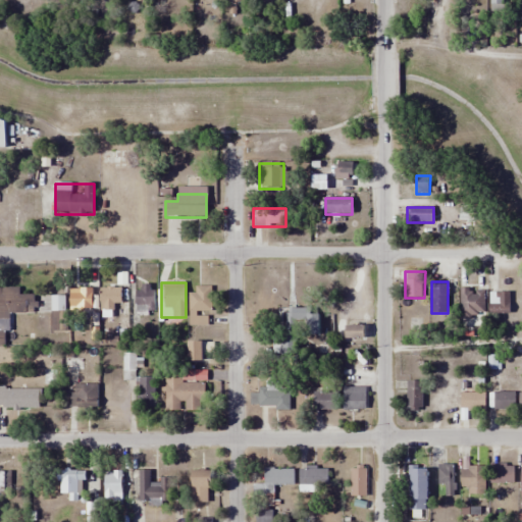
[(93,285),(70,285),(70,310),(93,310),(93,285)]
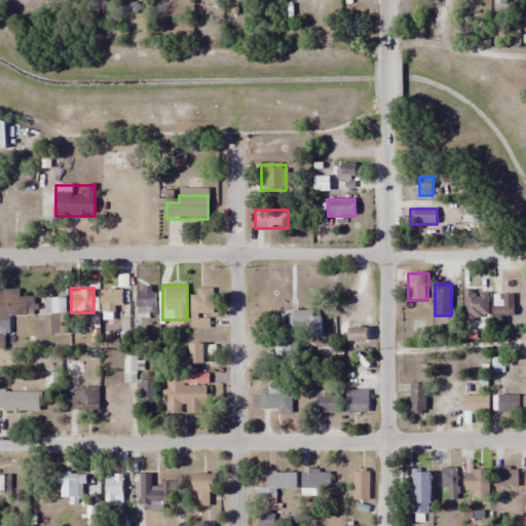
[(196,295),(191,295),(191,316),(213,316),(213,288),(196,288),(196,295)]
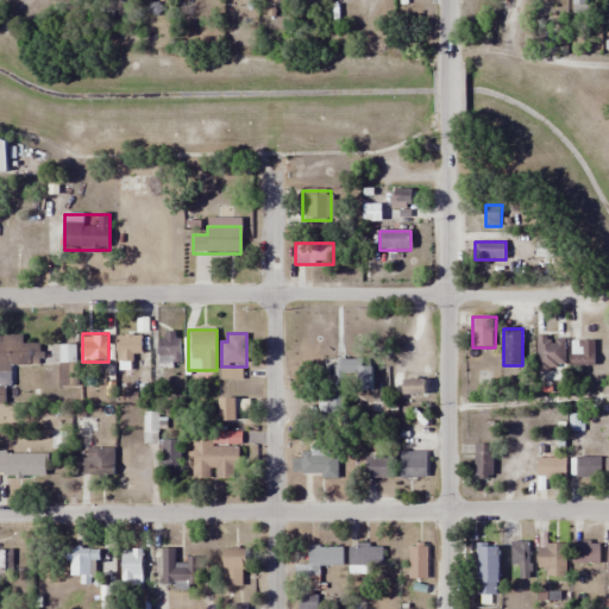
[(12,365),(41,365),(41,344),(23,344),(23,334),(0,334),(0,372),(12,372),(12,365)]
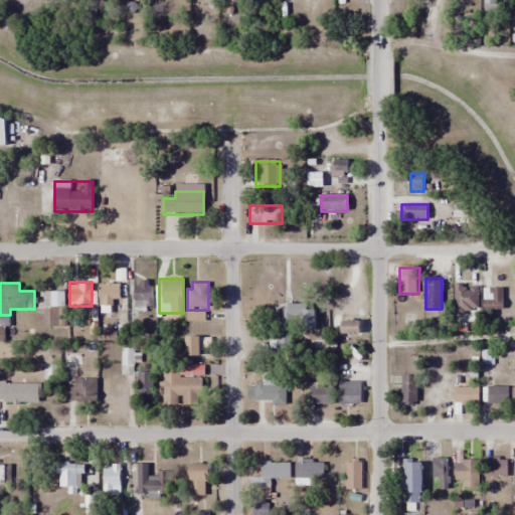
[(99,284),(99,323),(120,323),(120,284),(99,284)]
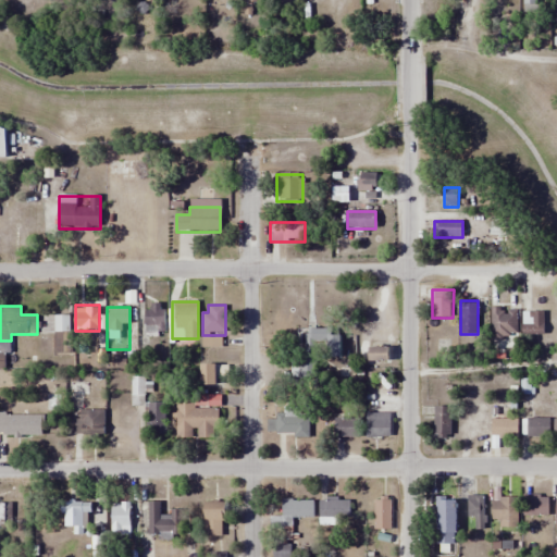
[(145,308),(145,336),(164,336),(164,308),(145,308)]
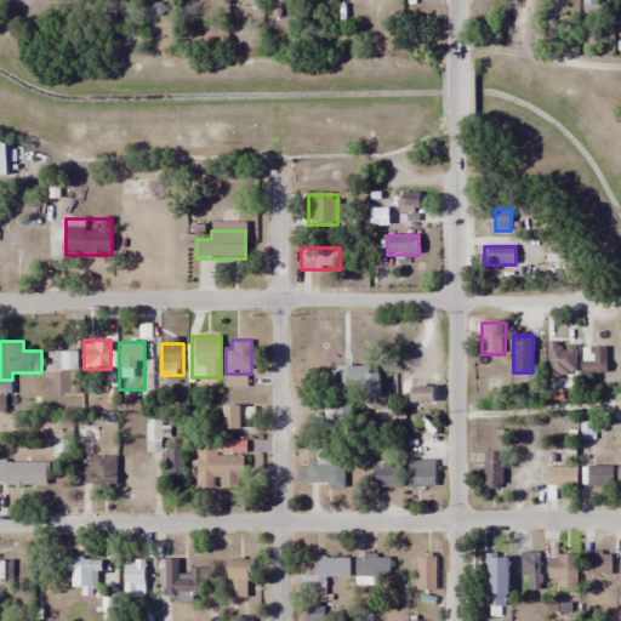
[(547,375),(576,375),(576,343),(547,343),(547,375)]
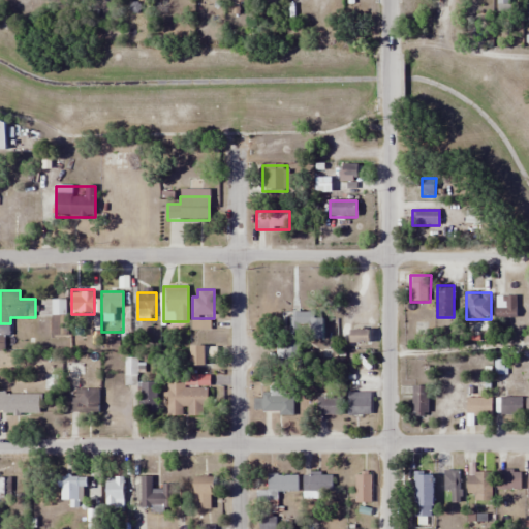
[(497,307),(496,318),(517,318),(518,296),(503,294),(503,307),(497,307)]
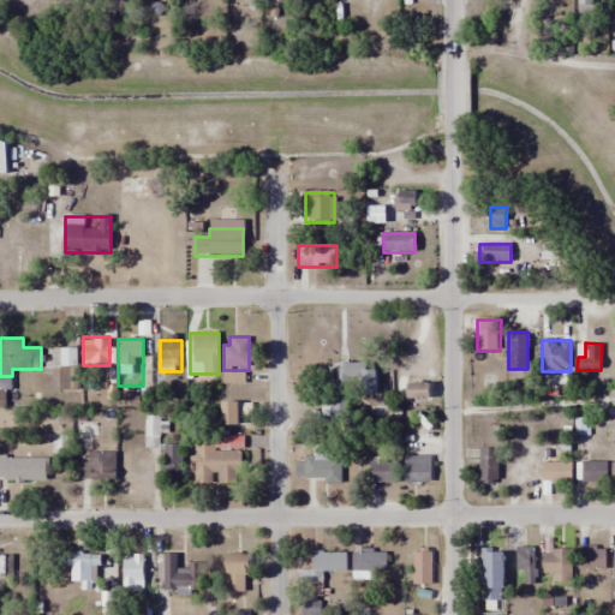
[(75,366),(60,366),(60,390),(75,390),(75,366)]
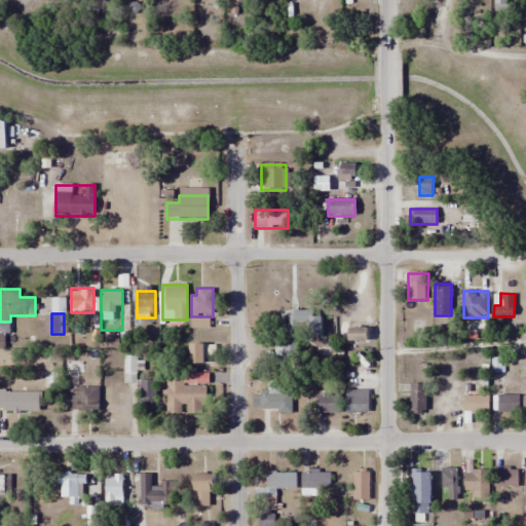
[(368,327),(348,327),(348,341),(368,341),(368,327)]
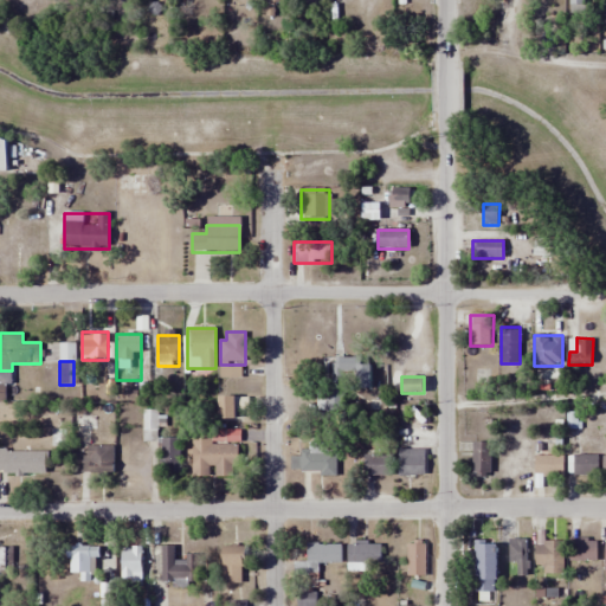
[(219,417),(234,417),(234,397),(219,397),(219,417)]
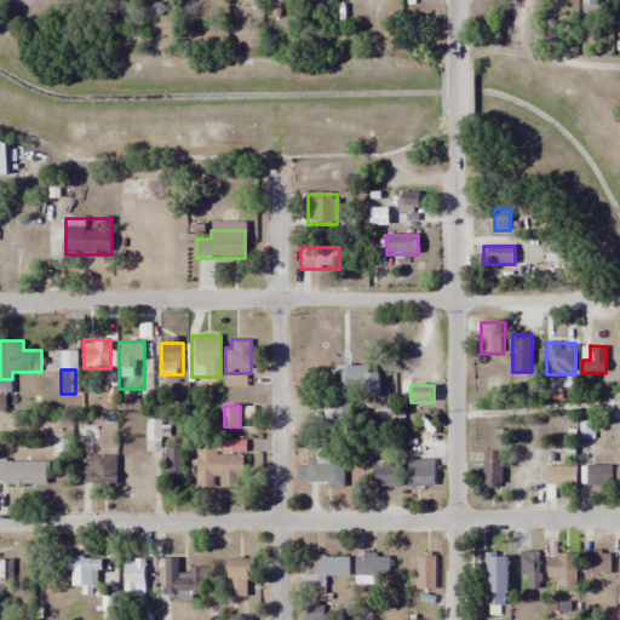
[(580,438),(590,438),(590,422),(580,422),(580,438)]
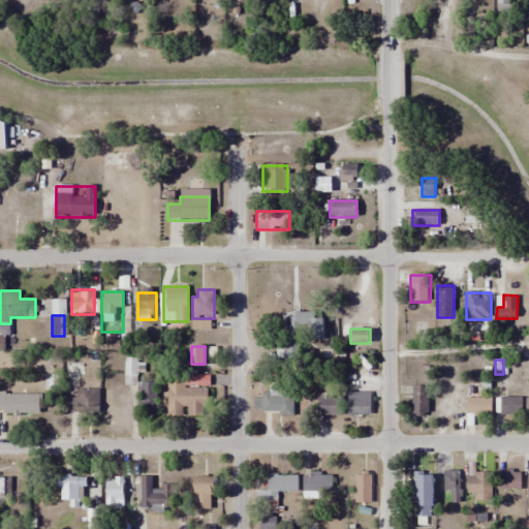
[(167,377),(167,416),(185,416),(208,416),(208,387),(196,387),(196,377),(167,377)]
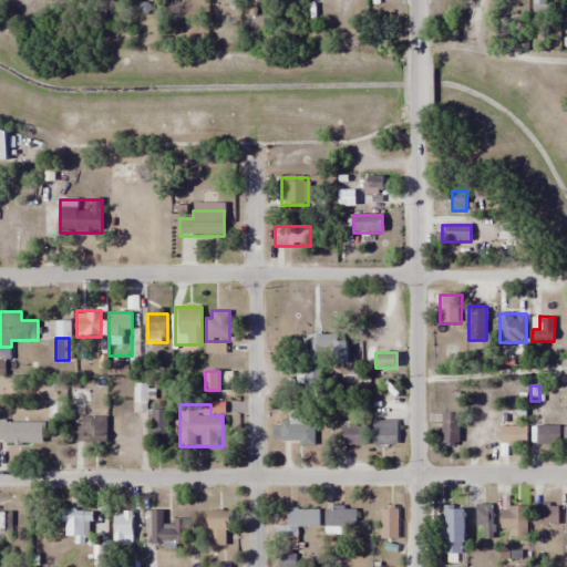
[(168,410),(151,410),(151,444),(168,444),(168,410)]
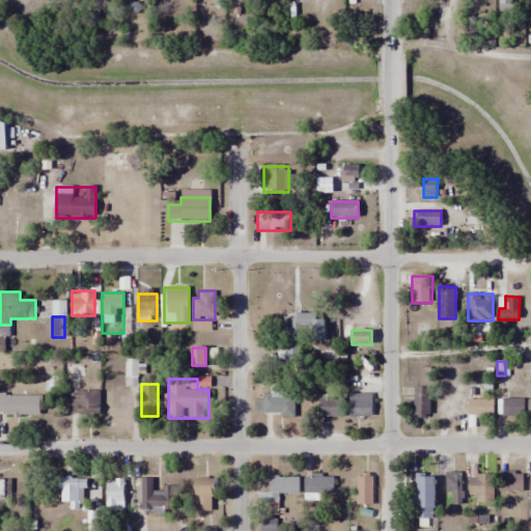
[(430,388),(414,388),(414,415),(430,415),(430,388)]
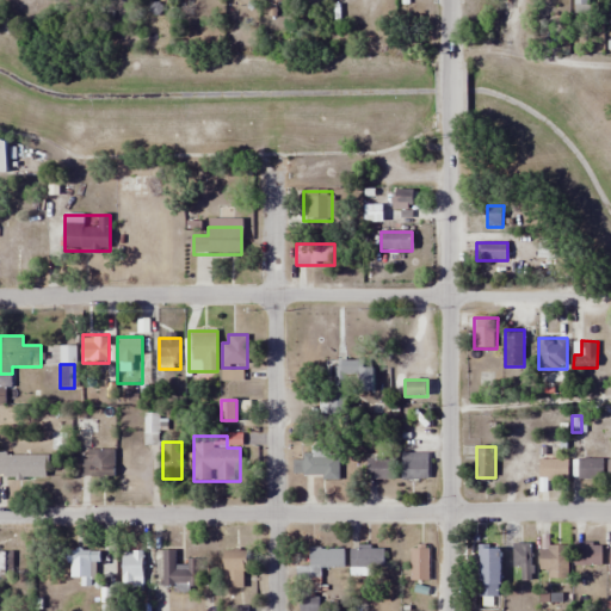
[(80,450),(80,477),(115,477),(115,450),(80,450)]
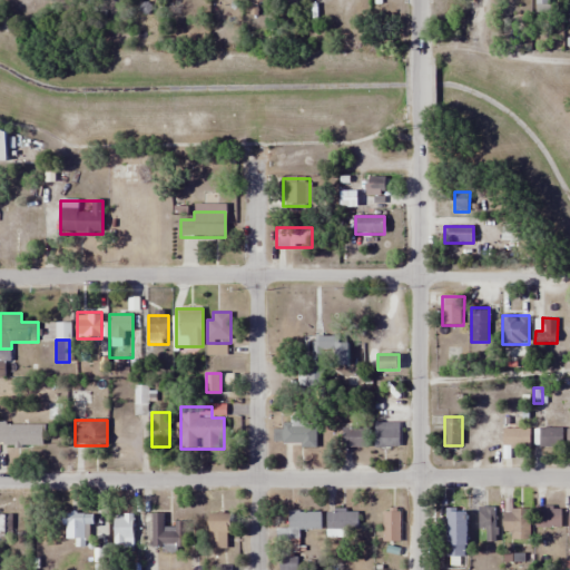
[(273,422),(273,444),(316,444),(316,422),(273,422)]
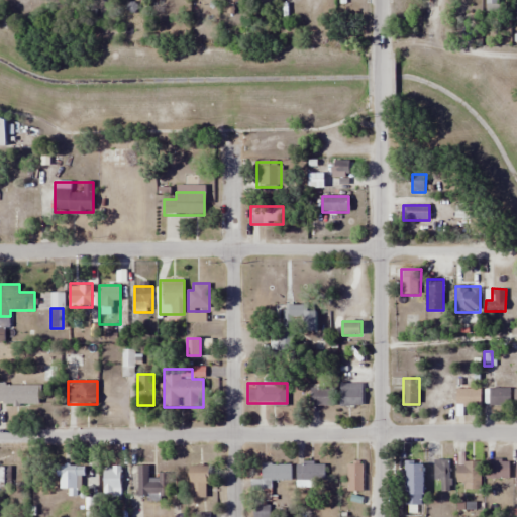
[(362,384),(339,384),(339,406),(362,406),(362,384)]
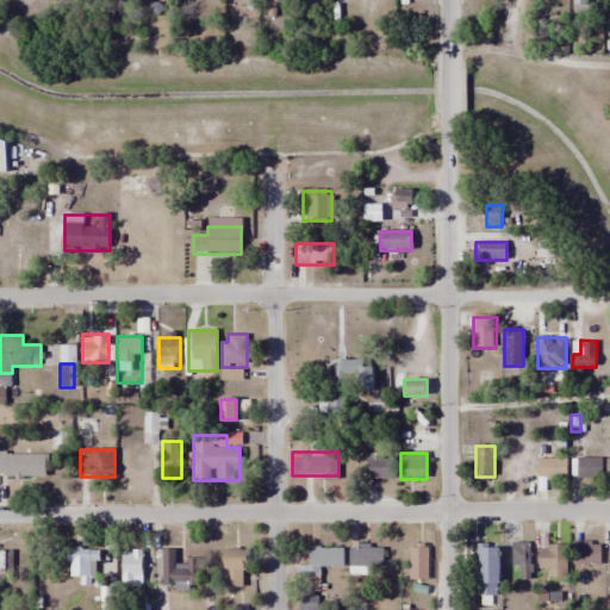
[(0,477),(47,477),(47,454),(0,454),(0,477)]
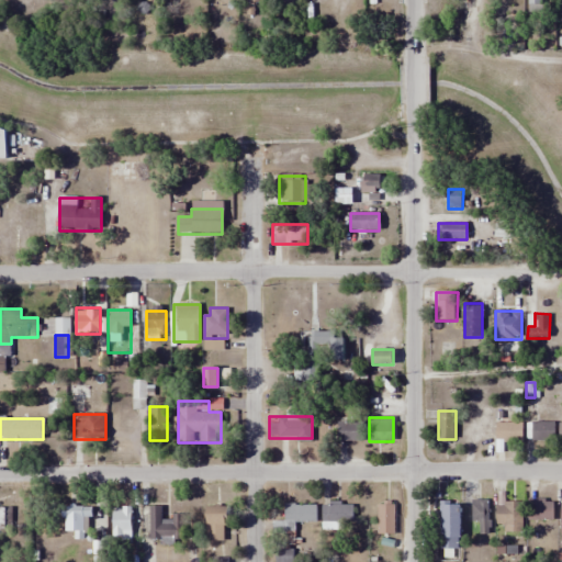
[(338,441),(363,441),(363,420),(338,420),(338,441)]
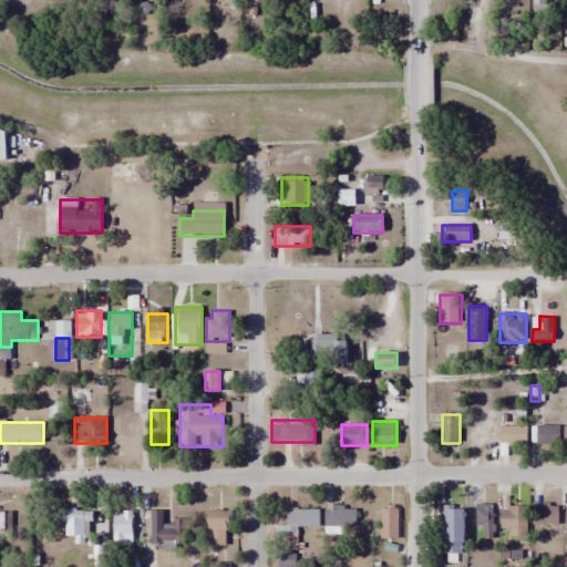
[(560,425),(533,425),(533,435),(535,435),(535,445),(560,445),(560,425)]
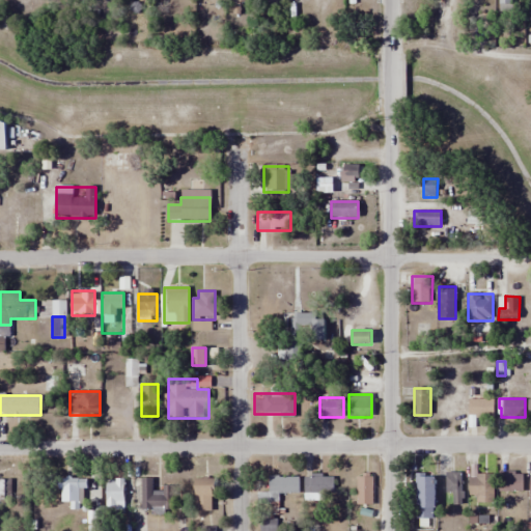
[(493,399),(468,399),(468,417),(493,417),(493,399)]
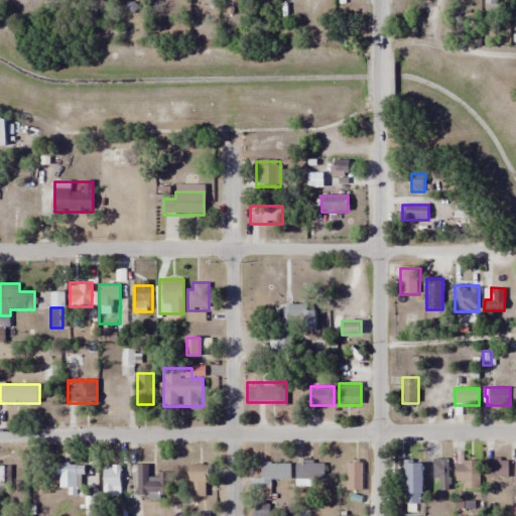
[(508,478),(508,459),(485,459),(485,478),(508,478)]
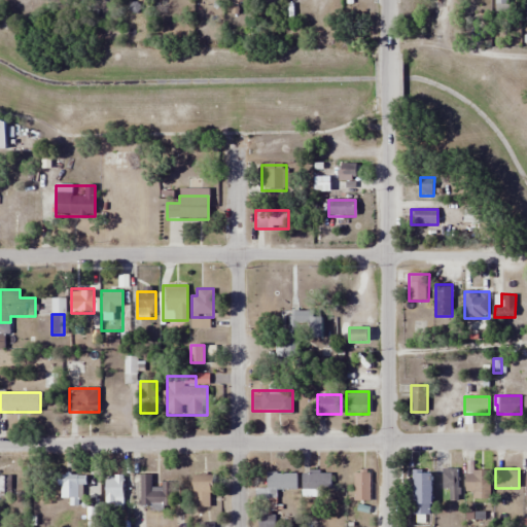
[(442,489),(451,489),(451,499),(459,499),(459,469),(442,469),(442,489)]
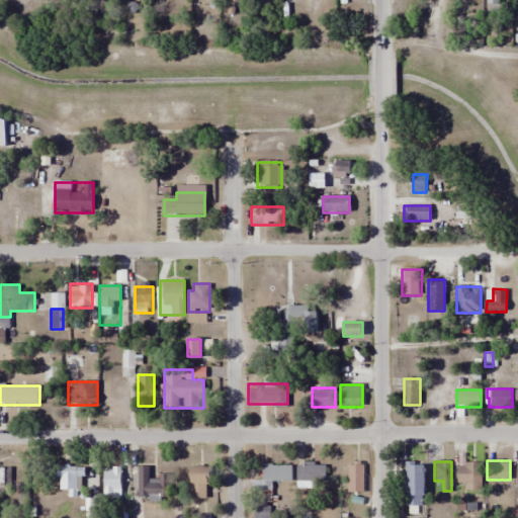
[(482,461),(457,461),(457,485),(464,485),(464,492),(482,492),(482,461)]
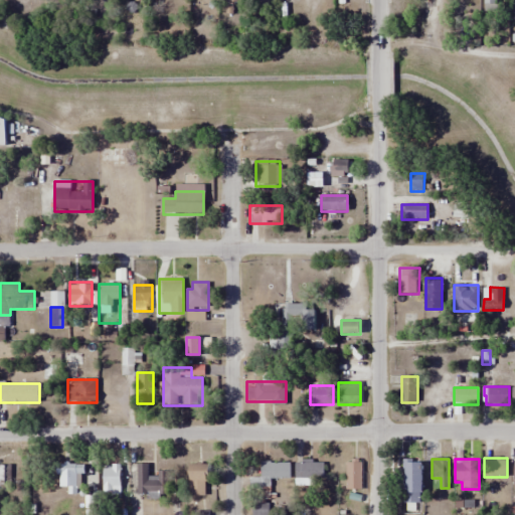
[(270,479),(281,479),(281,463),(261,462),(261,477),(249,477),(249,499),(270,500),(270,479)]
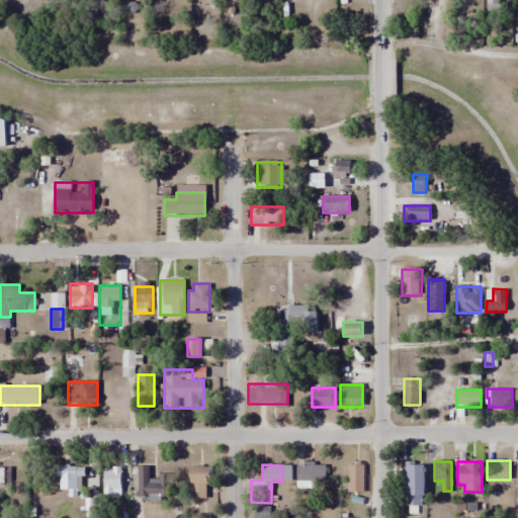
[(296,464),(296,486),(326,486),(326,464),(296,464)]
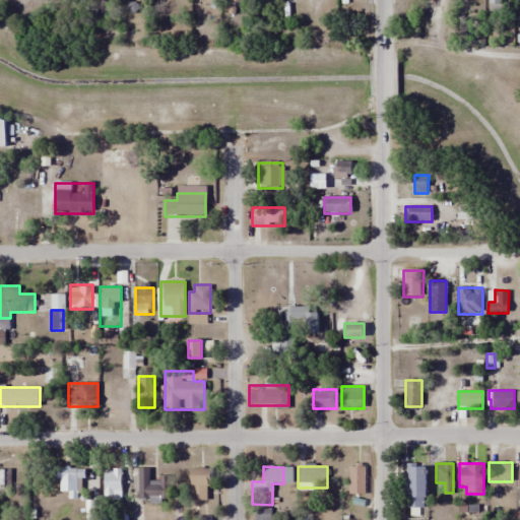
[(349,466),(349,494),(366,494),(366,466),(349,466)]
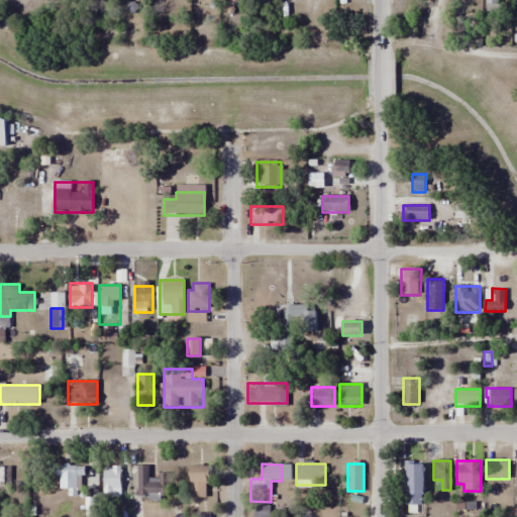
[(407,463),(407,504),(423,504),(423,463),(407,463)]
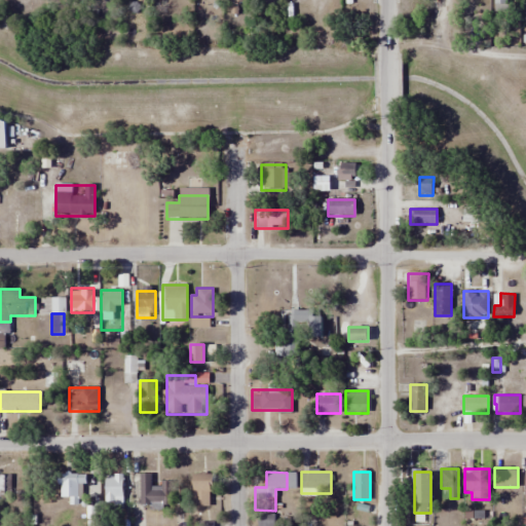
[(105,519),(123,519),(123,473),(106,473),(105,519)]
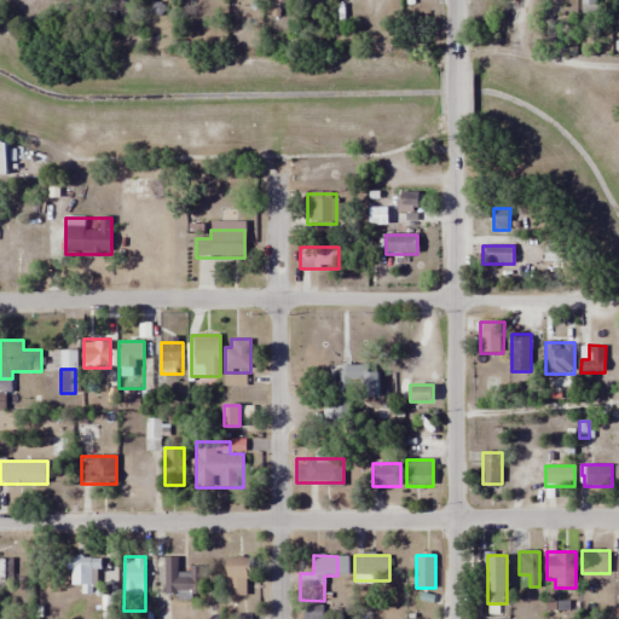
[(0,588),(11,588),(11,559),(0,557),(0,588)]
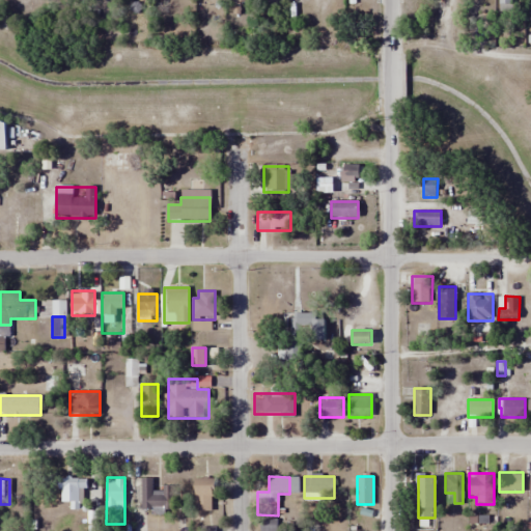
[(141,511),(174,511),(174,486),(163,486),(163,494),(152,494),(152,478),(141,478),(141,511)]
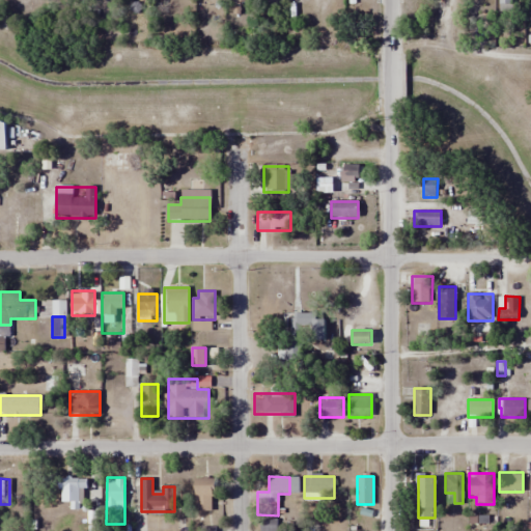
[(81,510),(81,491),(86,491),(86,479),(61,479),(61,503),(70,503),(70,510),(81,510)]
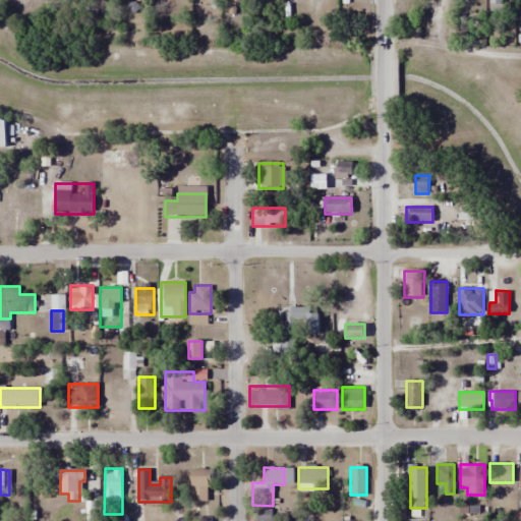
[(211,470),(191,470),(191,502),(211,502),(211,470)]
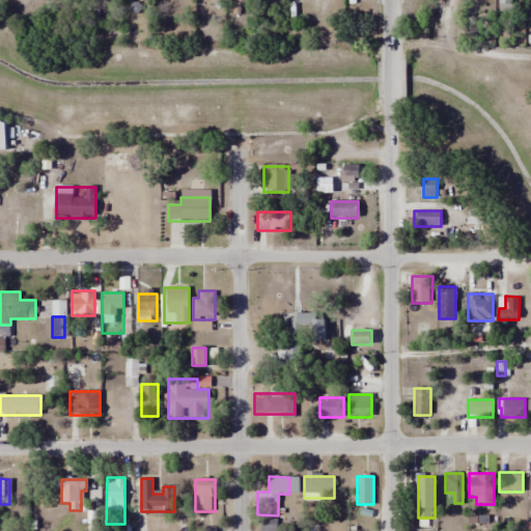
[(276,530),(277,520),(260,520),(259,530),(276,530)]
